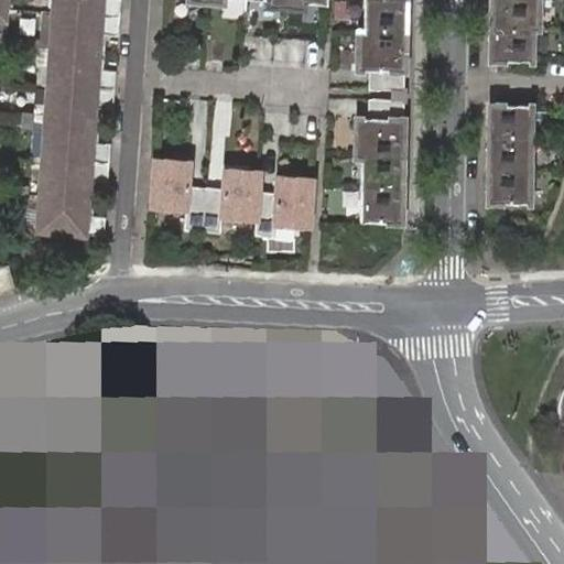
[(105,0),(50,0),(34,232),(88,237),(105,0)]
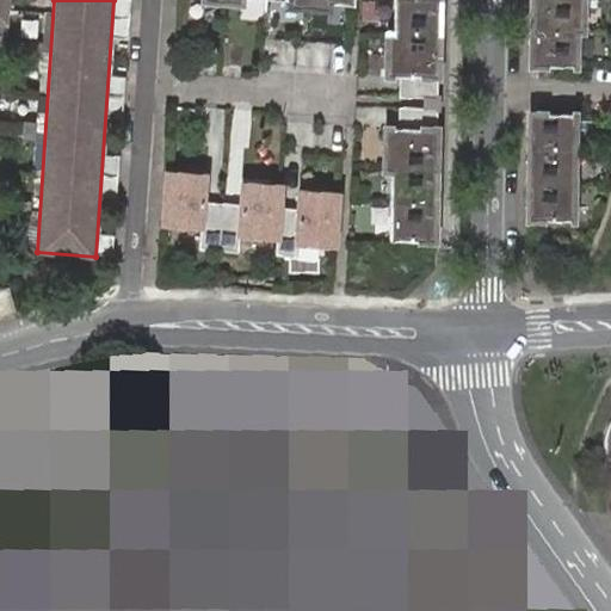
[(437,97),(439,0),(394,0),(394,32),(388,32),(387,75),(400,75),(400,97),(437,97)]
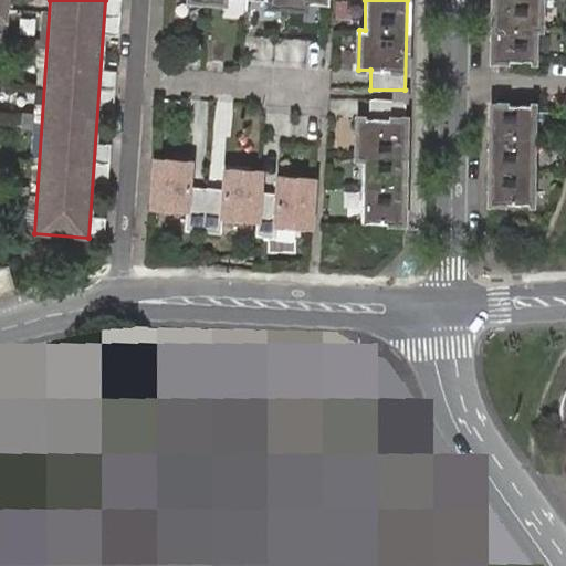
[(492,0),(492,55),(534,56),(534,24),(541,24),(541,0),(492,0)]
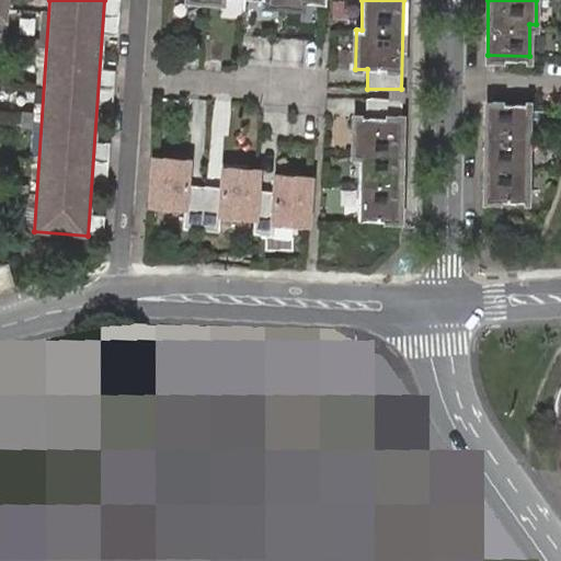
[(359,157),(358,220),(400,221),(402,99),(367,98),(366,117),(354,117),(354,157),(359,157)]
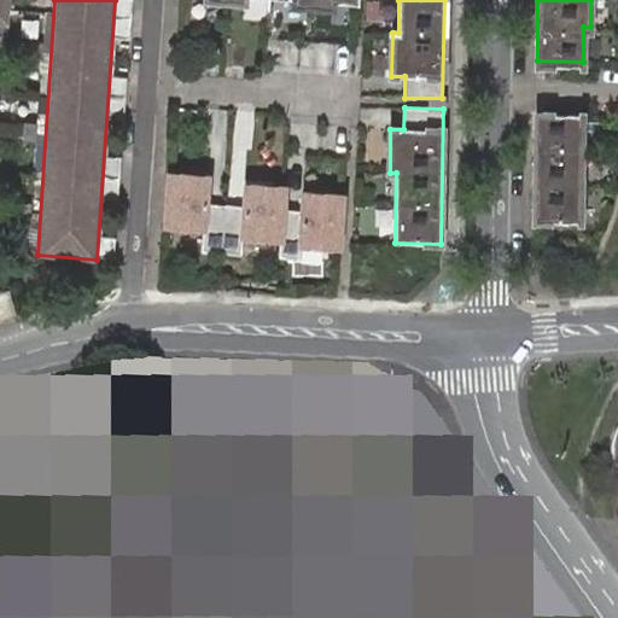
[(536,109),(534,217),(581,217),(582,110),(536,109)]
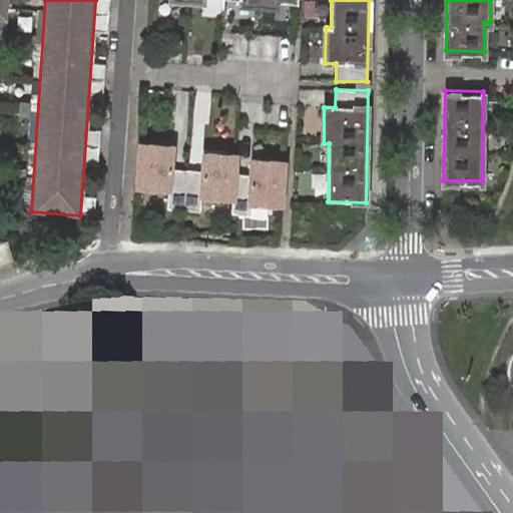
[(173,145),(140,142),(136,183),(170,186),(169,206),(199,208),(201,193),(234,196),(233,211),(249,212),(250,201),(283,203),(287,162),(252,159),(251,172),(236,171),(237,154),(204,152),(202,168),(172,166),(173,145)]
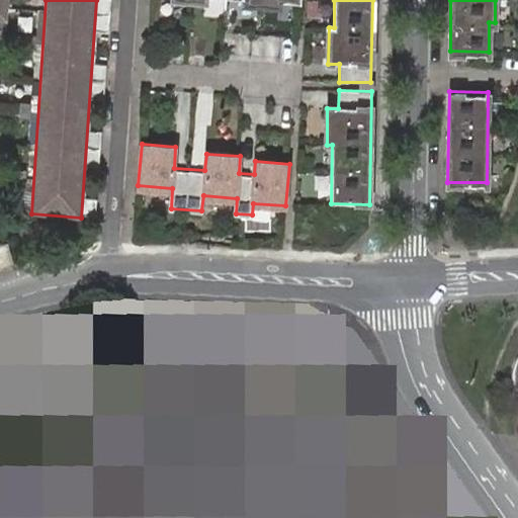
[(0,267),(12,263),(6,244),(0,245),(0,267)]
